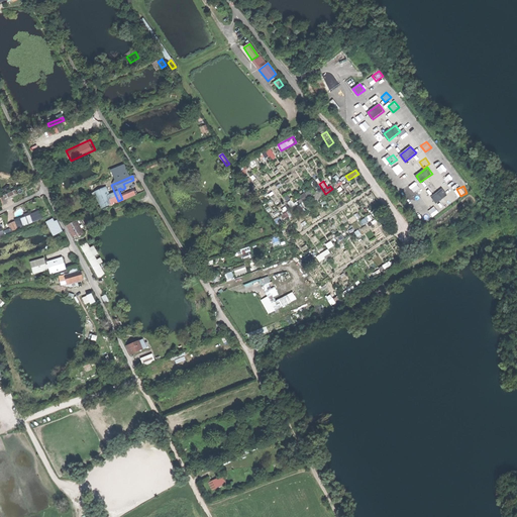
[(413,197),(419,193),(415,187),(409,191),(413,197)]
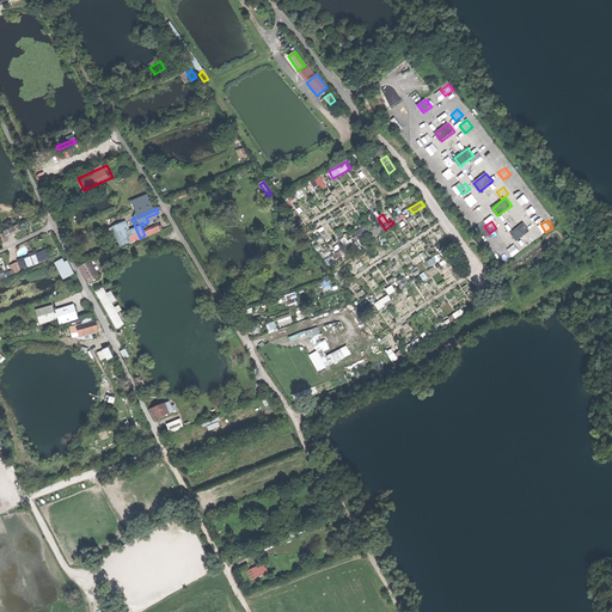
[(524,222),(510,233),(518,242),(531,231),(524,222)]
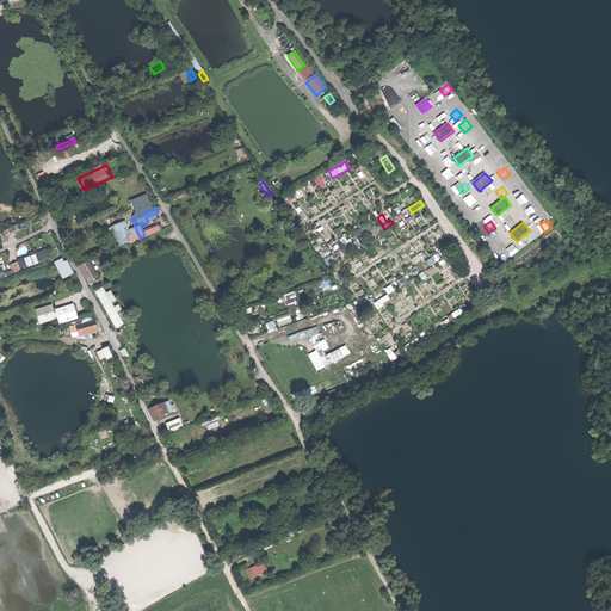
[(113,227),(119,241),(128,238),(125,232),(128,230),(127,228),(124,228),(122,223),(113,227)]
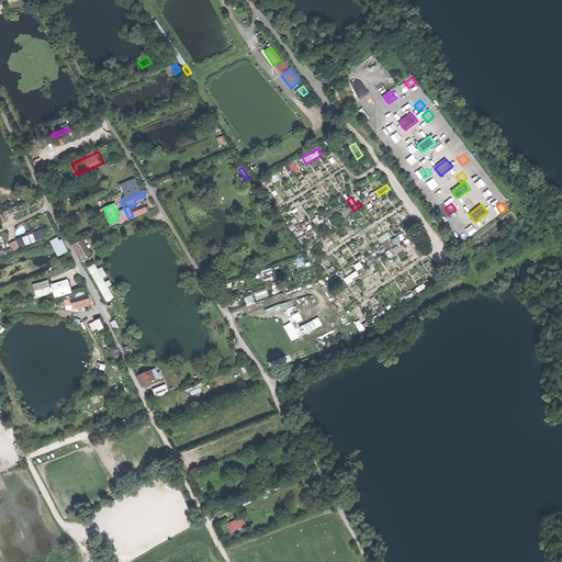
[(326,221),(341,213),(338,208),(324,214),(326,221)]
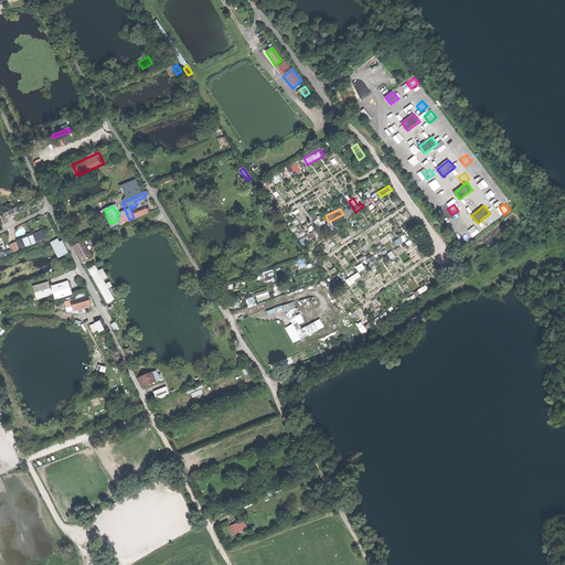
[(461,227),(468,223),(465,216),(458,221),(461,227)]
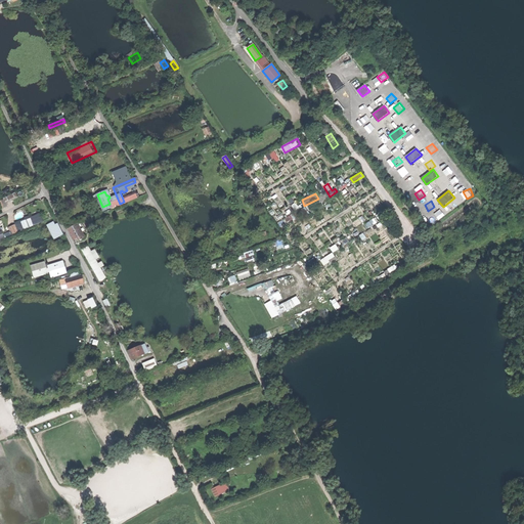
[(438,211),(433,216),(437,220),(442,216),(438,211)]
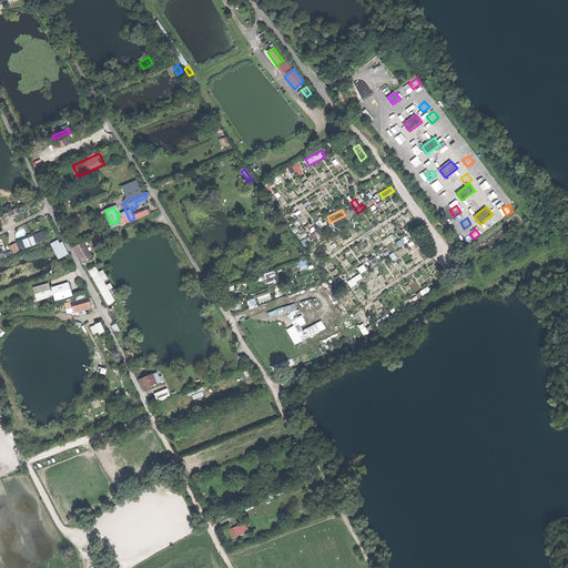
[(316,232),(310,236),(314,242),(320,237),(316,232)]
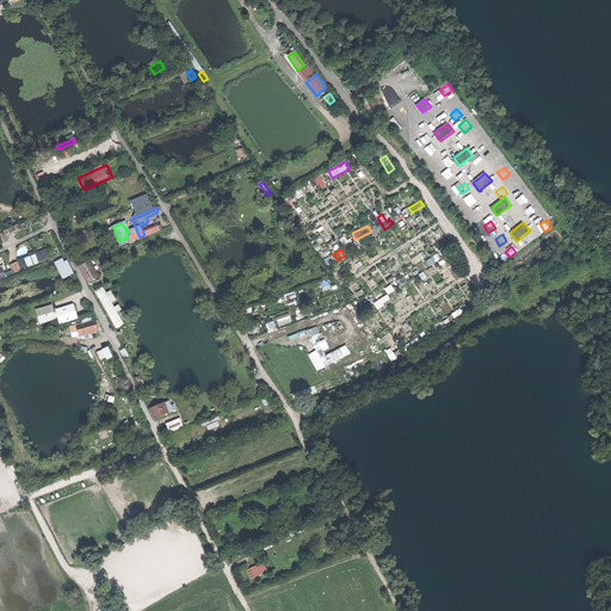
[(439,254),(427,260),(430,265),(442,259),(439,254)]
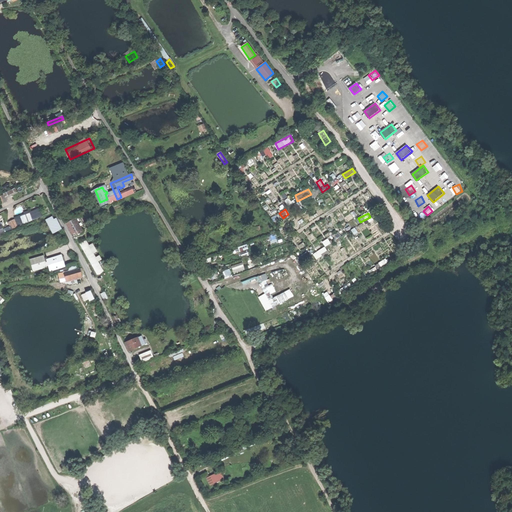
[(46,220),(52,233),(58,230),(56,228),(60,226),(61,229),(62,228),(57,218),(55,219),(53,216),(46,220)]
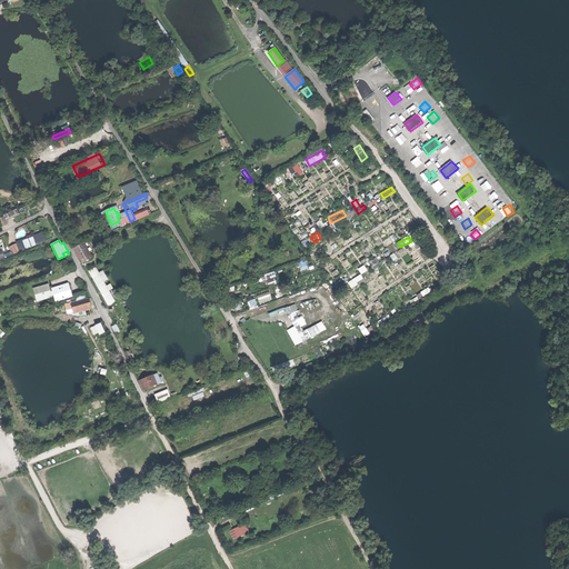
[(73,249),(80,260),(85,258),(87,261),(92,258),(83,243),(73,249)]
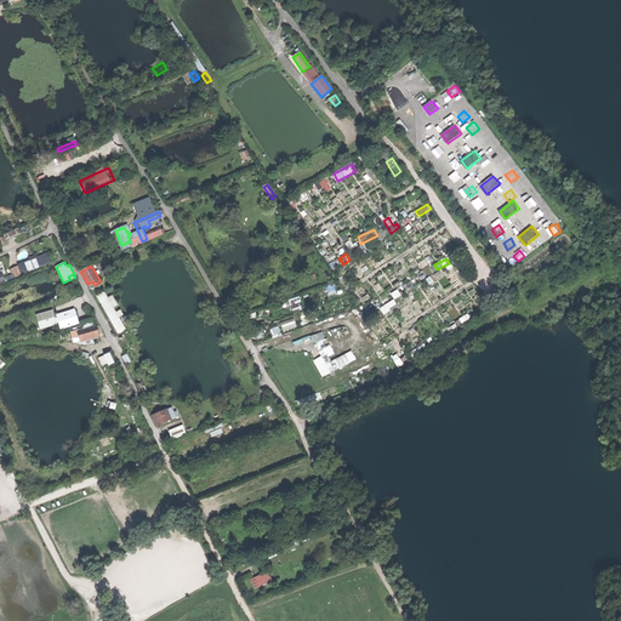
[(12,275),(13,278),(22,274),(18,267),(10,271),(12,275)]
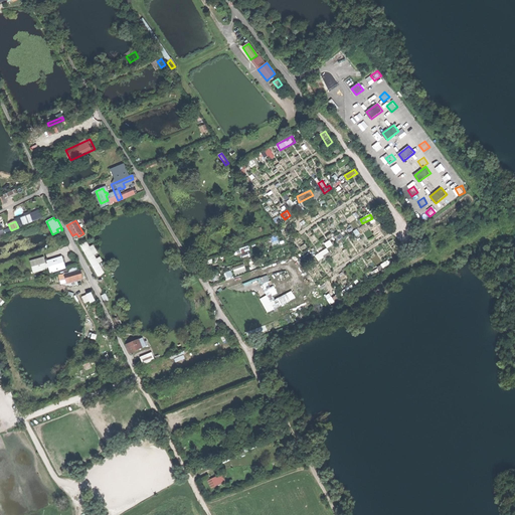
[(81,245),(98,277),(104,274),(92,251),(96,249),(93,245),(90,247),(87,242),(81,245)]
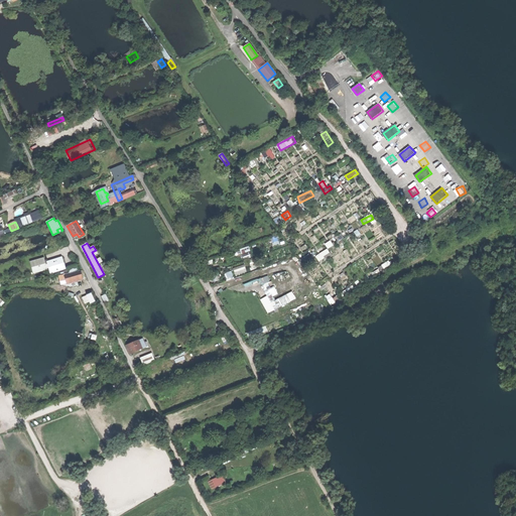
[(316,255),(319,260),(332,253),(329,249),(316,255)]
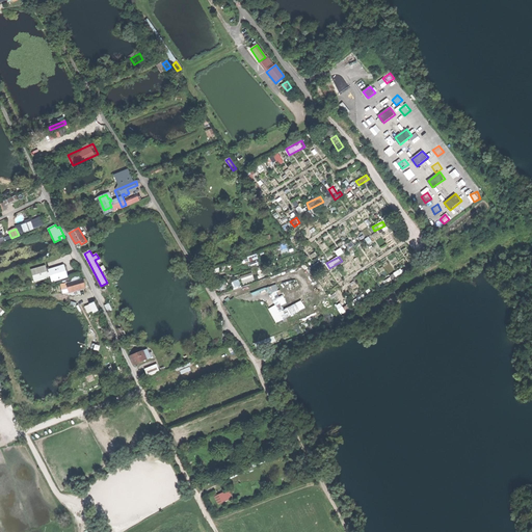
[(50,275),(52,281),(67,276),(63,265),(48,270),(50,275)]
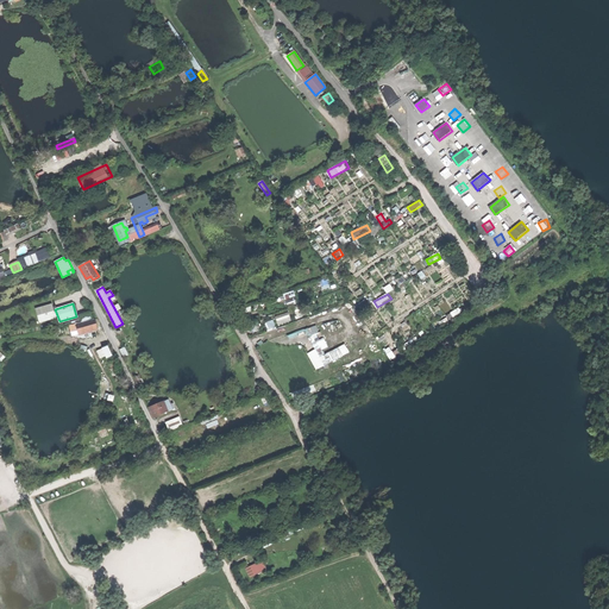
[(38,308),(43,321),(55,318),(55,316),(52,307),(51,305),(38,308)]
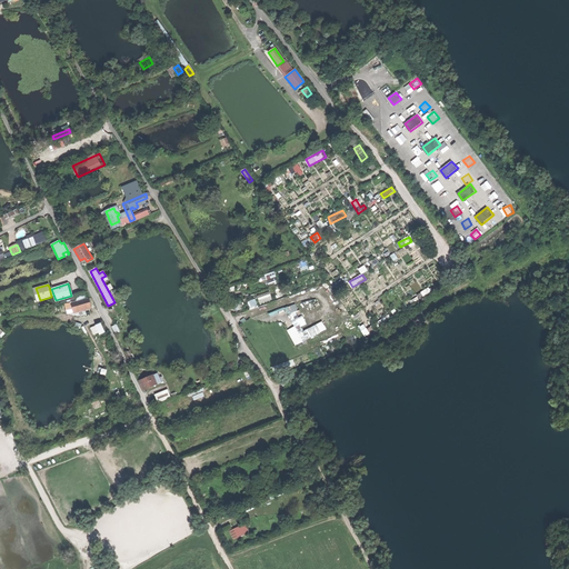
[(258,296),(261,303),(273,299),(270,291),(258,296)]
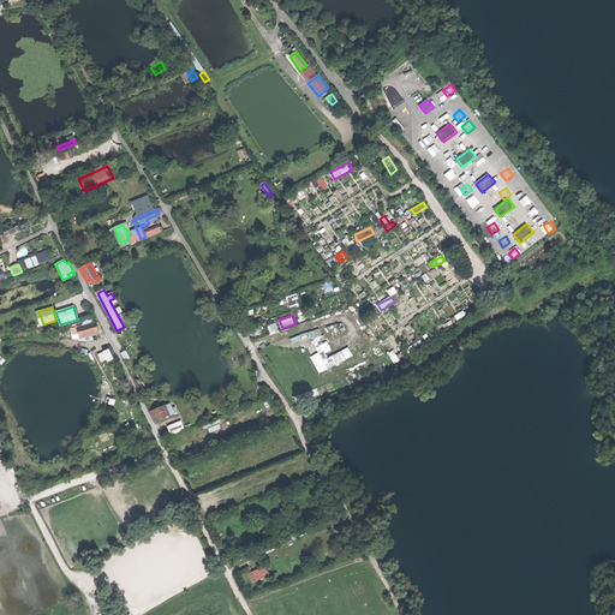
[(76,327),(78,334),(96,328),(95,322),(76,327)]
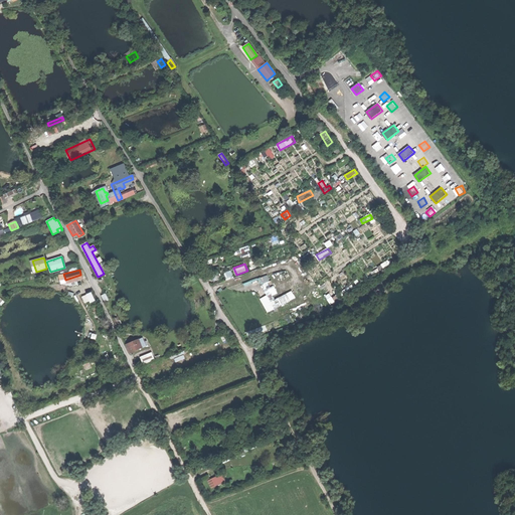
[(232,270),(224,273),(227,280),(234,277),(232,270)]
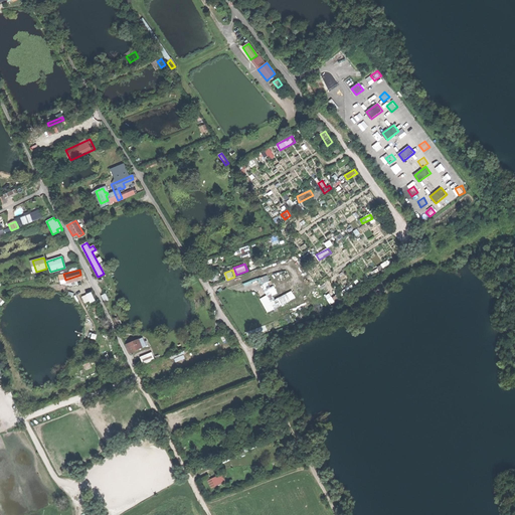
[(268,313),(297,298),(293,291),(276,300),(272,293),(261,299),(268,313)]
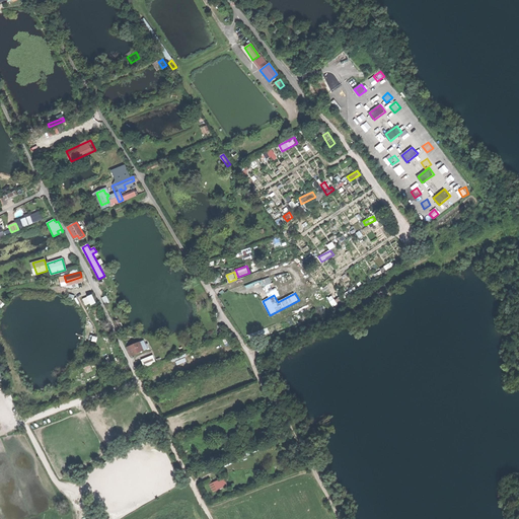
[(332,296),(328,298),(334,306),(343,301),(341,297),(336,300),(332,296)]
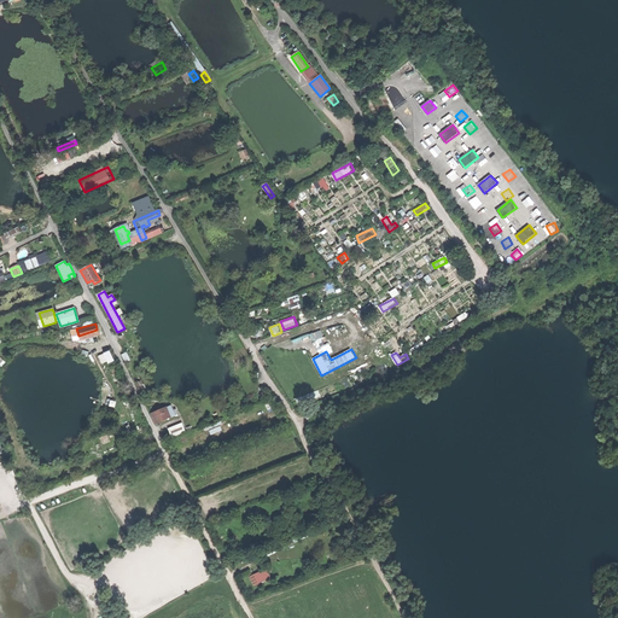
[(129,373),(141,397),(147,394),(135,369),(129,373)]
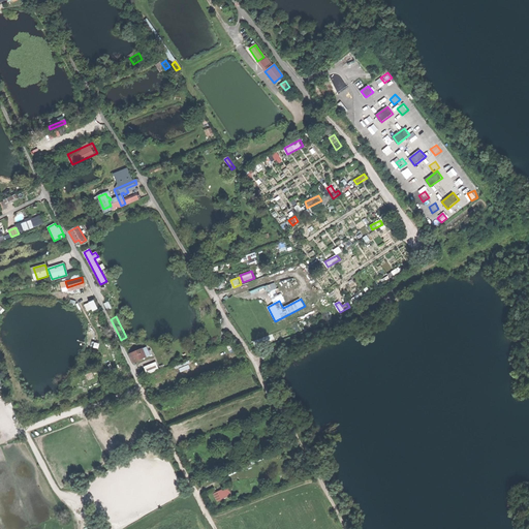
[(130,354),(133,363),(150,356),(146,348),(130,354)]
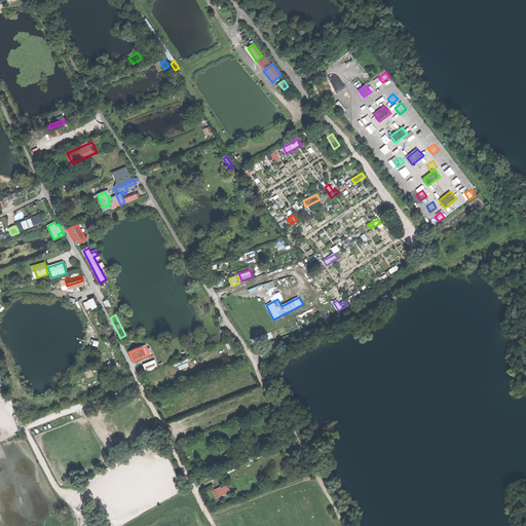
[(144,364),(147,372),(159,367),(156,360),(144,364)]
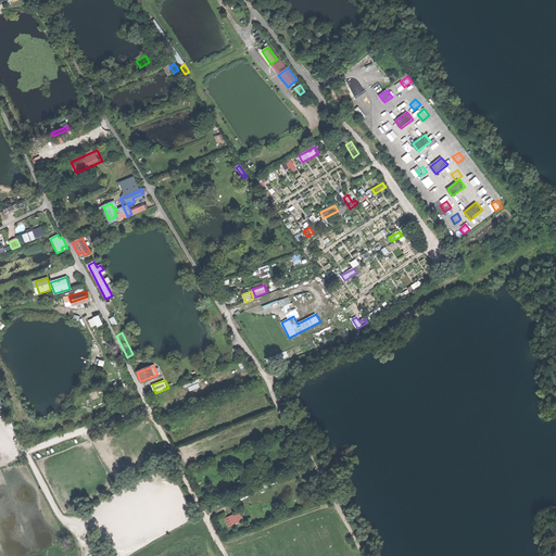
[(133,478),(116,487),(118,491),(135,481),(133,478)]
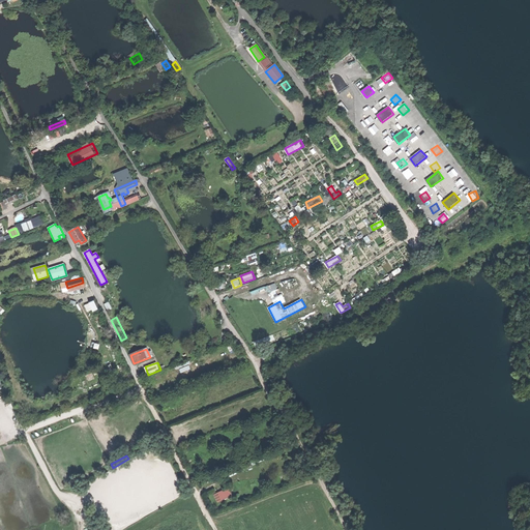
[(214,494),(217,502),(234,495),(230,488),(214,494)]
